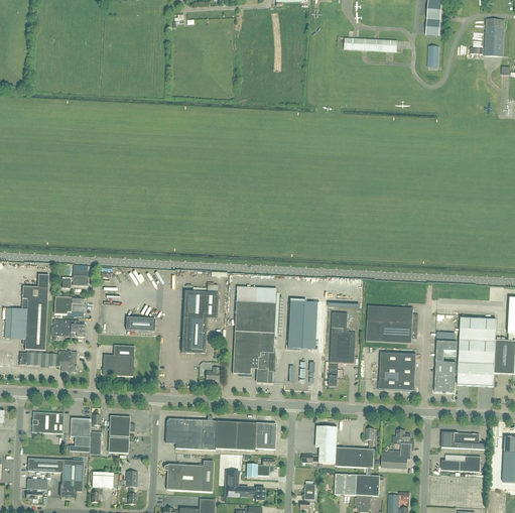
[(427,0),(426,17),(426,18),(425,33),(438,34),(441,0),(427,0)]
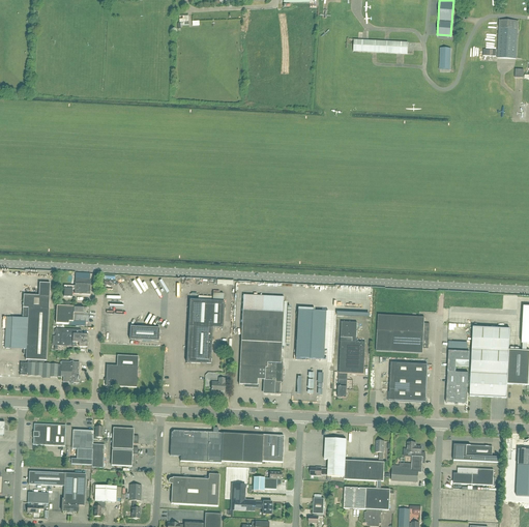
[(464,0),(464,11),(476,12),(476,0),(464,0)]
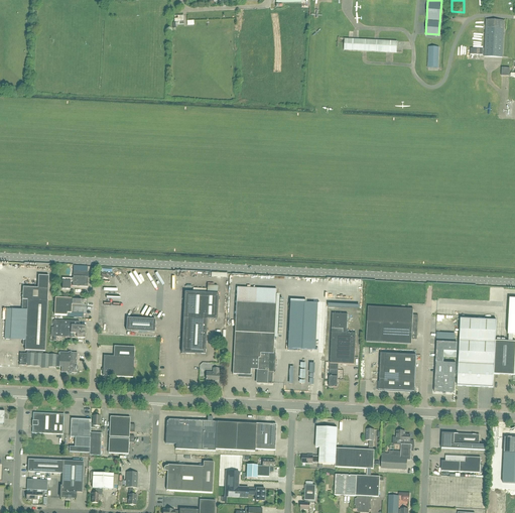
[(502,54),(503,29),(503,18),(485,17),(483,53),(502,54)]
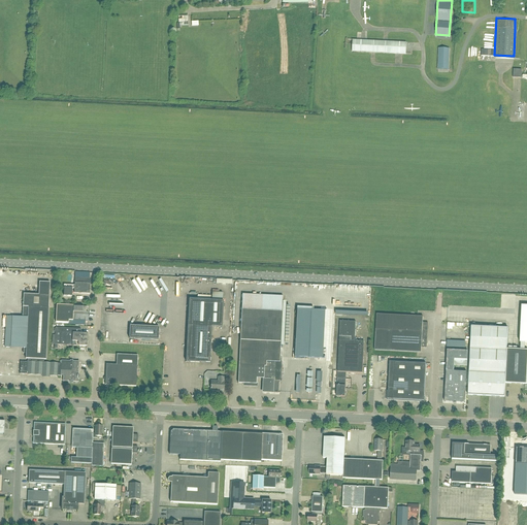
[(351,48),(405,51),(405,40),(352,37),(351,48)]
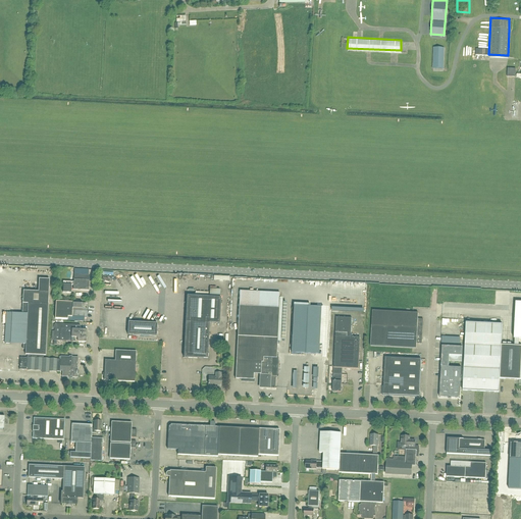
[(432,45),(431,66),(443,66),(444,46),(432,45)]
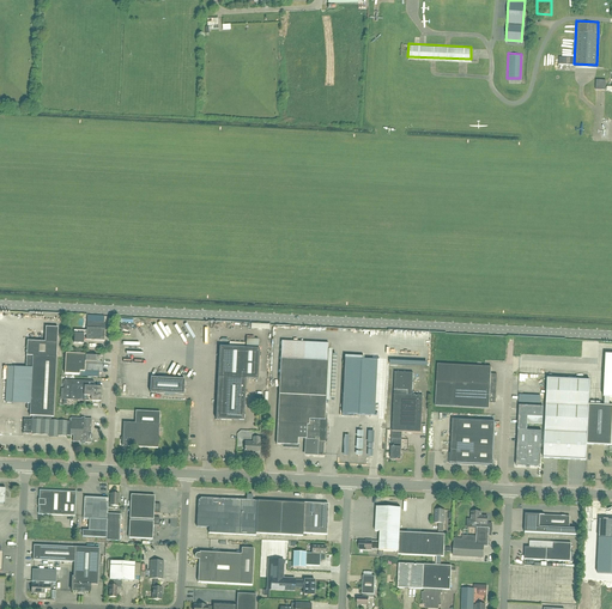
[(594,87),(595,87),(604,87),(605,78),(595,77),(594,87)]
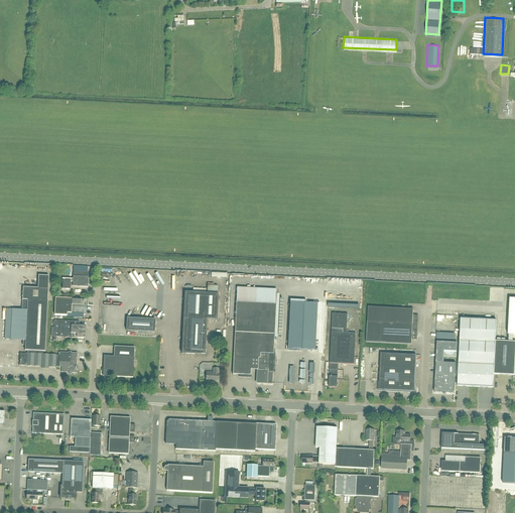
[(61,275),(61,279),(61,286),(70,287),(70,279),(72,279),(72,283),(87,284),(87,274),(86,274),(87,269),(73,268),(72,276),(61,275)]
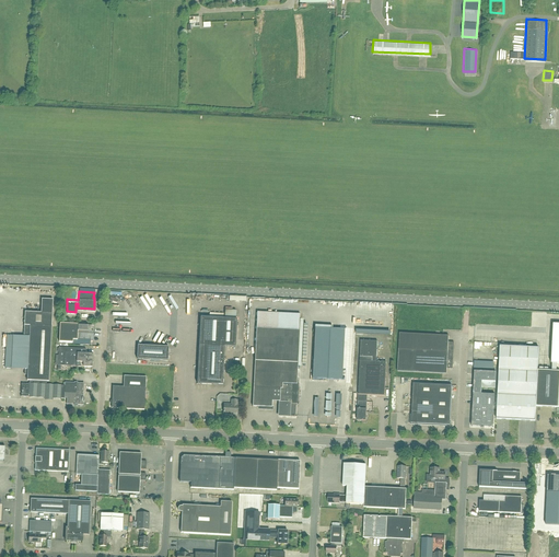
[(27,381),(21,381),(20,394),(63,396),(63,395),(63,383),(46,382),(46,379),(48,379),(51,297),(41,297),(41,310),(24,310),(23,334),(28,334),(26,367),(23,367),(23,371),(26,372),(26,378),(28,378),(27,381)]
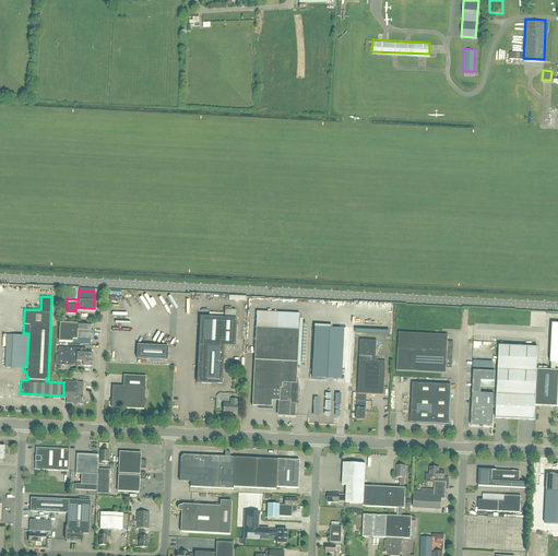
[(223,316),(221,316),(221,314),(208,312),(200,312),(196,380),(221,381),(223,343),(234,344),(236,317),(234,316),(234,307),(224,307),(223,316)]
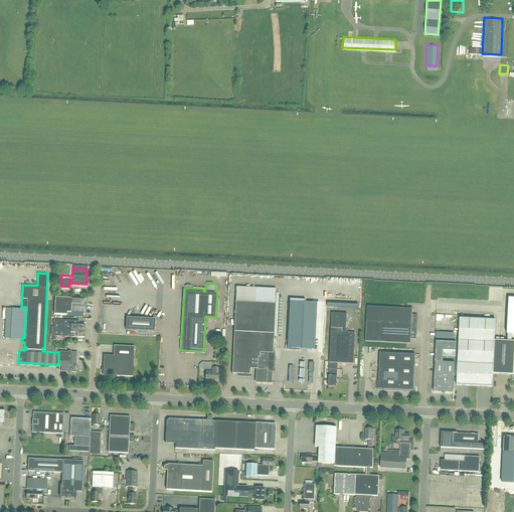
[(235,285),(232,354),(231,370),(236,371),(235,374),(249,375),(250,371),(248,371),(249,366),(254,366),(254,379),(271,380),(271,368),(273,368),(274,350),(272,350),(275,302),(245,300),(246,285),(235,285)]
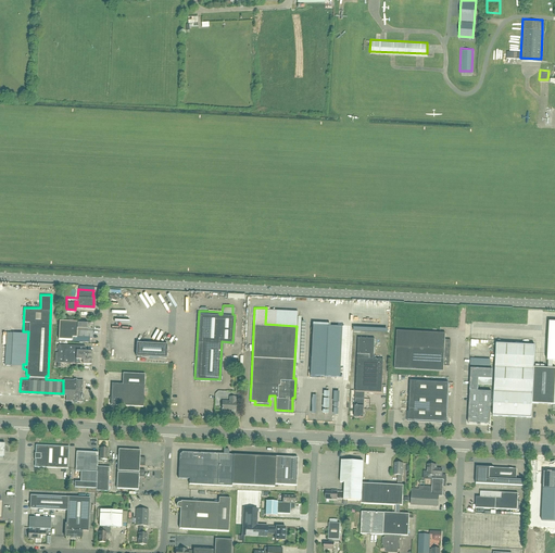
[(72,335),(92,336),(92,323),(76,322),(77,319),(59,318),(58,337),(72,338),(72,335)]
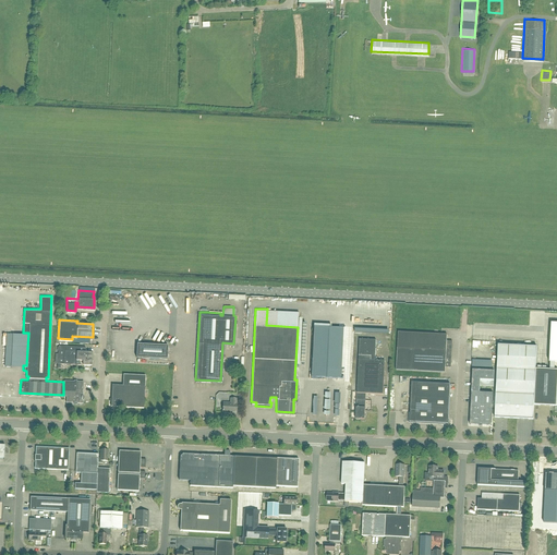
[(313,324),(311,368),(310,375),(340,376),(342,326),(313,324)]
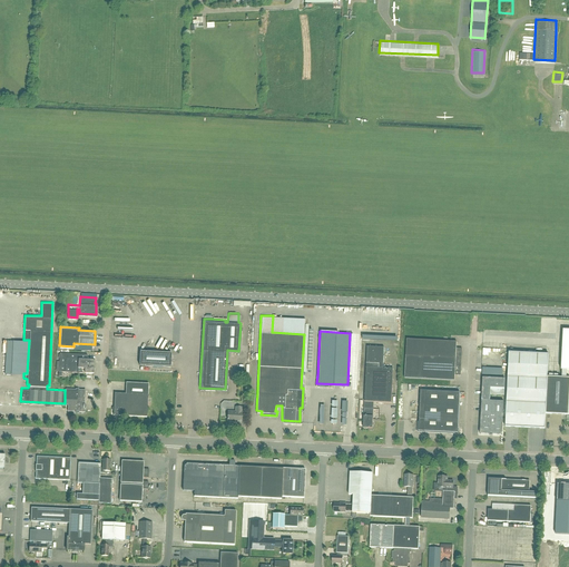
[(460,373),(461,345),(455,345),(455,339),(405,336),(403,375),(410,375),(453,378),(453,375),(454,372),(460,373)]
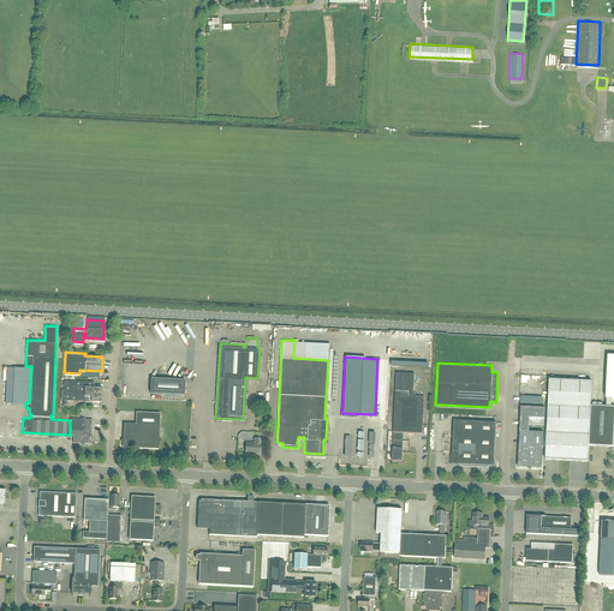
[(393,405),(392,430),(392,437),(391,459),(392,459),(392,460),(395,460),(395,459),(401,459),(401,447),(399,445),(399,438),(399,431),(422,432),(423,405),(423,394),(412,394),(413,371),(395,371),(393,405)]
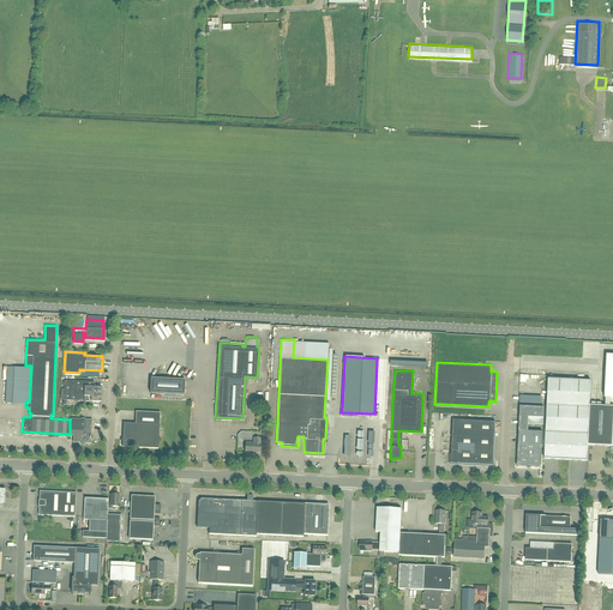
[(150,375),(150,391),(184,392),(185,378),(150,375)]
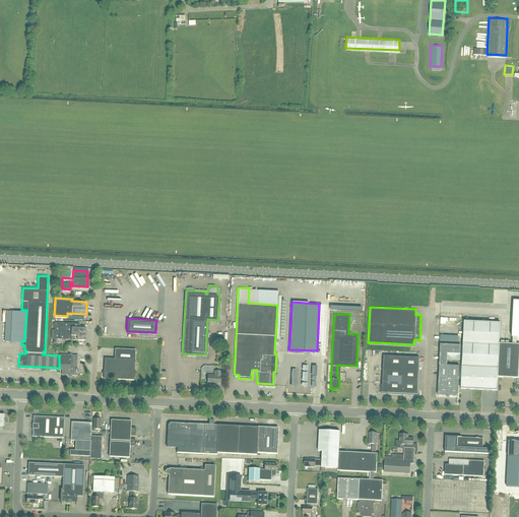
[(518,341),(516,342),(511,342),(499,341),(500,321),(463,319),(461,365),(461,372),(460,387),(496,388),(497,375),(518,375),(518,341)]
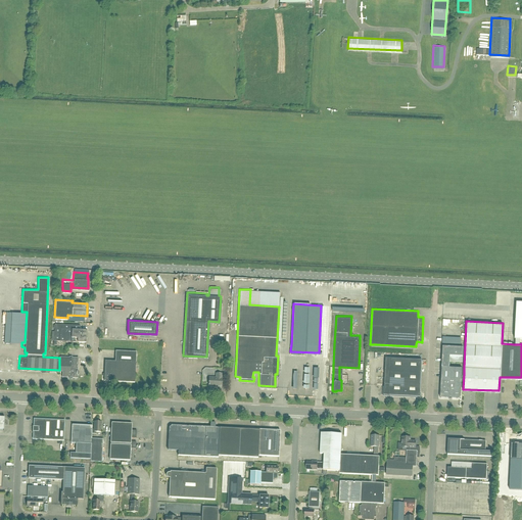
[(54,322),(53,329),(51,329),(50,338),(53,338),(53,342),(55,342),(55,339),(85,340),(86,328),(79,327),(80,323),(54,322)]
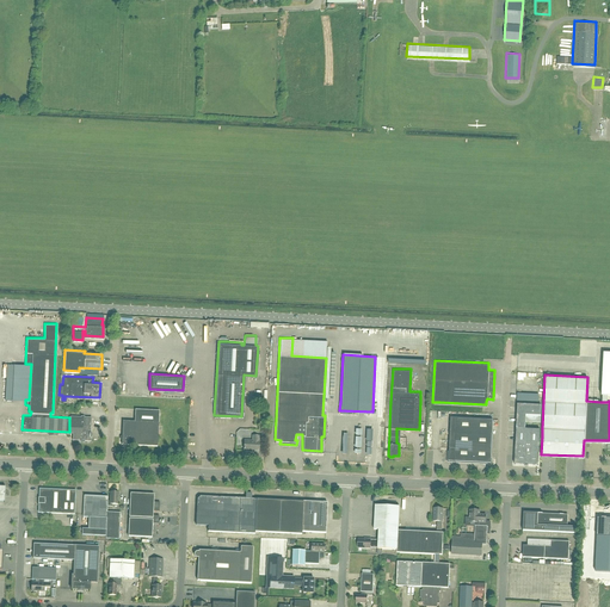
[(538,435),(538,428),(540,427),(524,426),(524,419),(540,420),(541,403),(517,402),(513,462),(537,463),(538,435)]
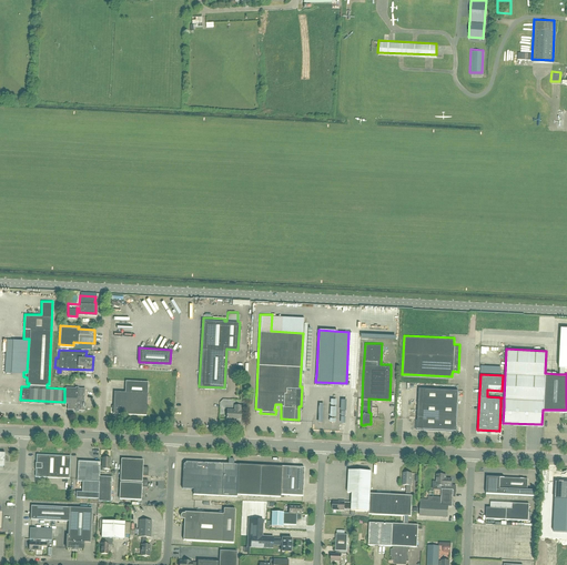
[(119,390),(113,389),(112,412),(118,412),(145,413),(147,391),(148,380),(124,379),(124,390),(119,390)]
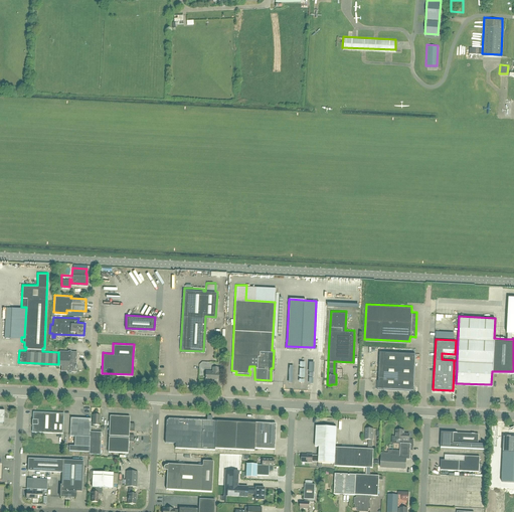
[(58,349),(58,352),(58,363),(60,363),(60,369),(75,370),(76,350),(75,350),(58,349)]
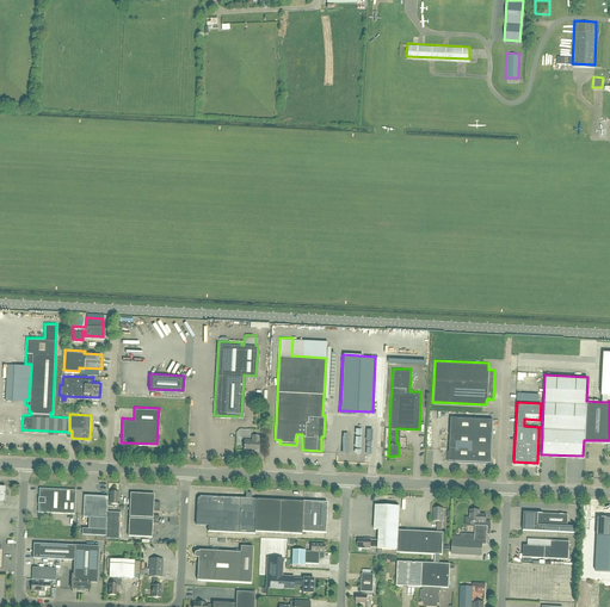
[(492,417),(450,415),(448,448),(448,456),(450,459),(490,460),(491,451),(492,417)]
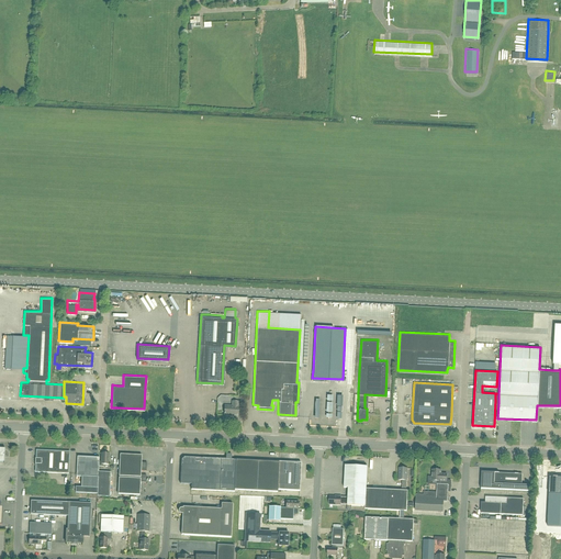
[(223,413),(237,413),(237,403),(237,399),(231,399),(231,403),(224,403),(223,413)]
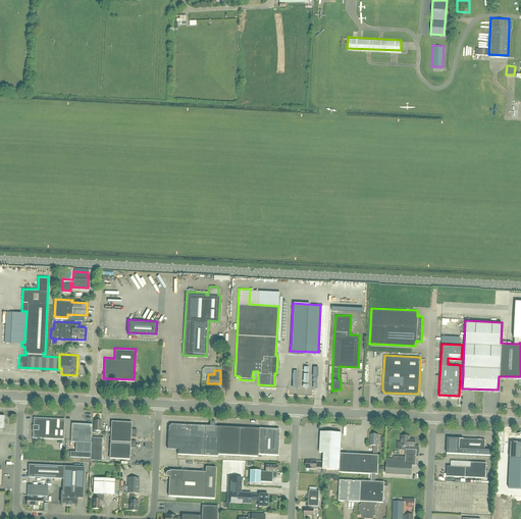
[(33,415),(32,435),(62,437),(63,417),(33,415)]
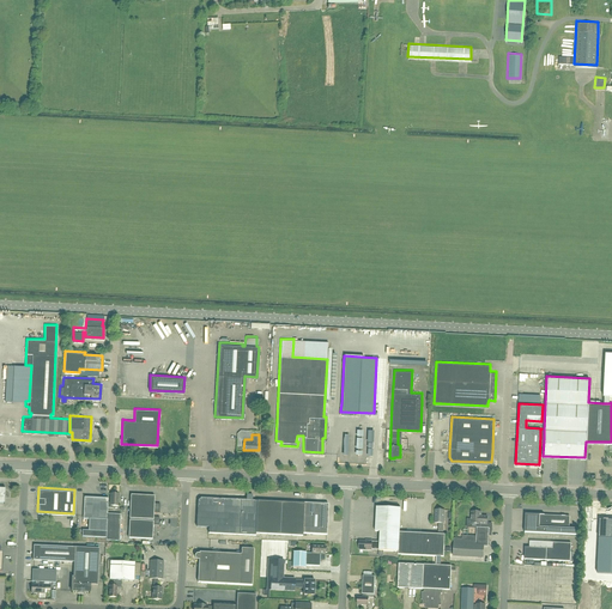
[(107,500),(107,505),(111,505),(111,503),(117,503),(117,491),(109,491),(109,500),(107,500)]
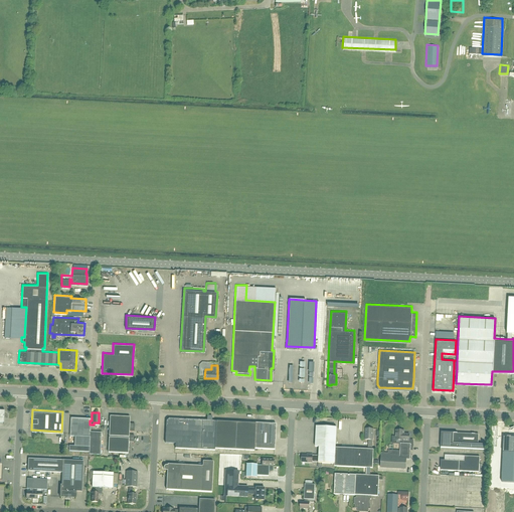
[(129,414),(114,413),(113,434),(128,435),(128,433),(128,430),(133,430),(134,421),(129,421),(129,414)]
